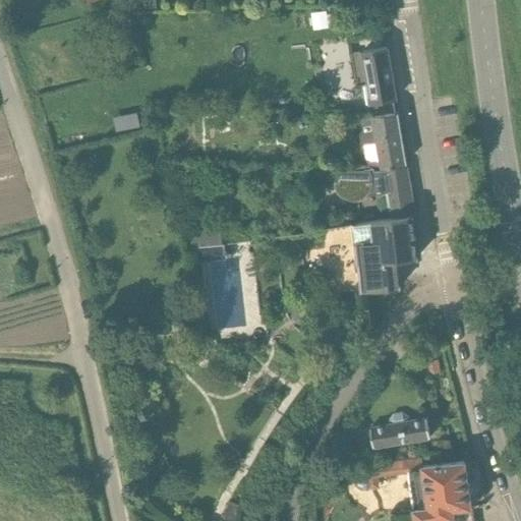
[(143,0),(145,9),(157,8),(156,0),(143,0)]
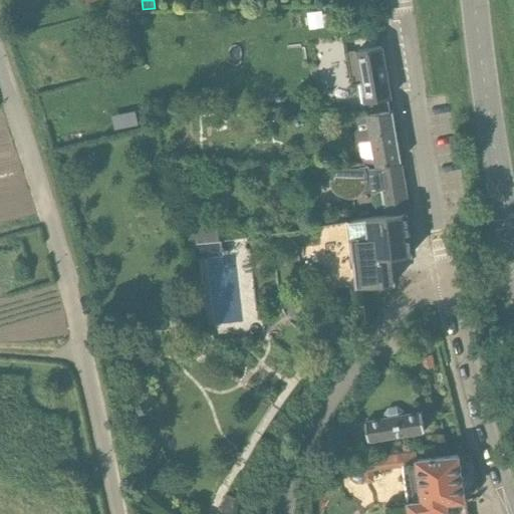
[(365,111),(390,111),(388,100),(391,99),(381,47),(357,51),(362,84),(358,84),(362,104),(363,104),(365,111)]
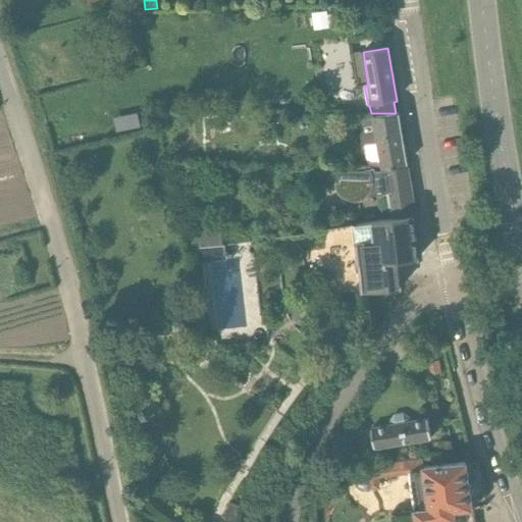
[(396,113),(371,113),(371,116),(358,118),(362,146),(364,146),(367,164),(369,168),(380,168),(380,169),(383,169),(407,164),(399,113),(396,113)]
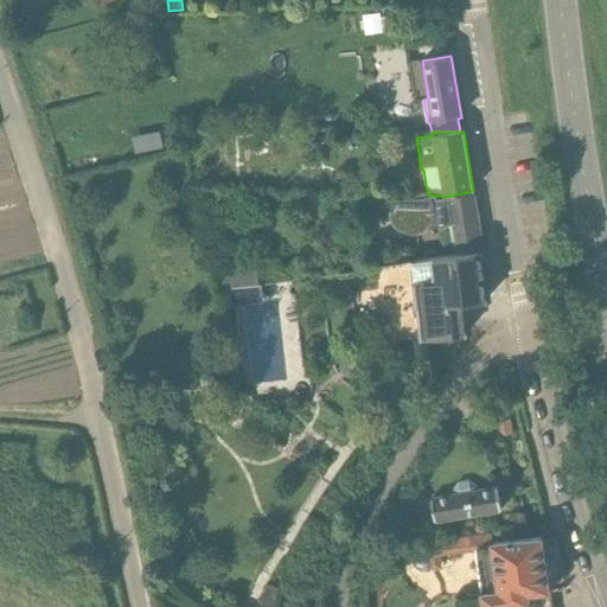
[(385,176),(401,173),(397,153),(382,157),(385,176)]
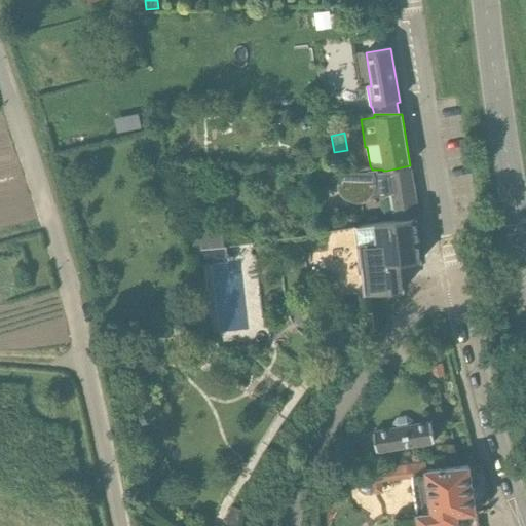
[(341,160),(341,168),(353,168),(353,160),(341,160)]
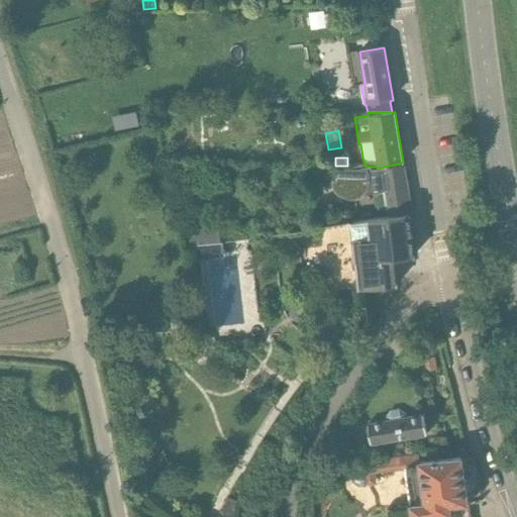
[(404,167),(380,170),(371,172),(374,188),(383,186),(389,216),(412,212),(404,167)]
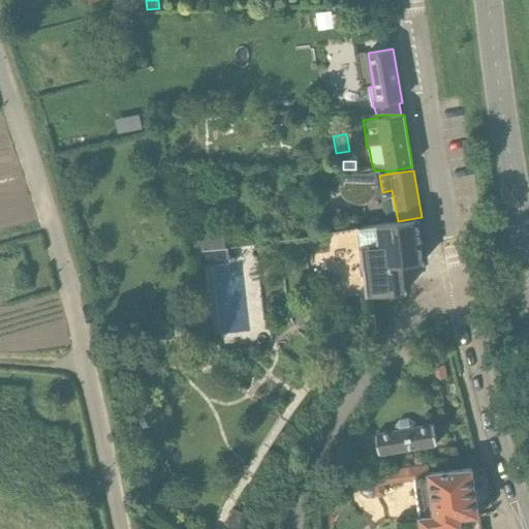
[(364,271),(386,268),(387,287),(412,285),(410,265),(424,263),(418,219),(396,223),(399,243),(361,246),(364,271)]
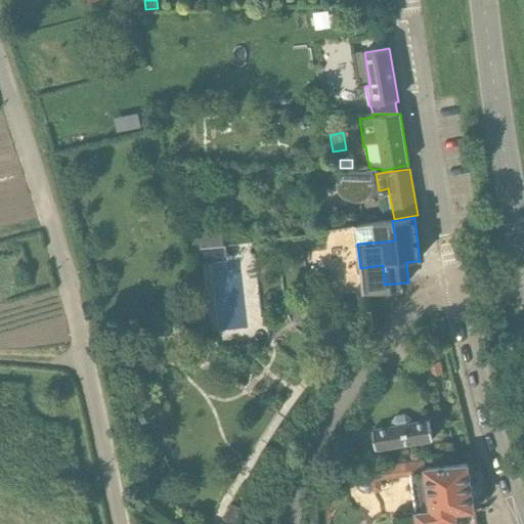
[(224,244),(222,229),(189,233),(191,251),(199,250),(224,247),(224,244)]
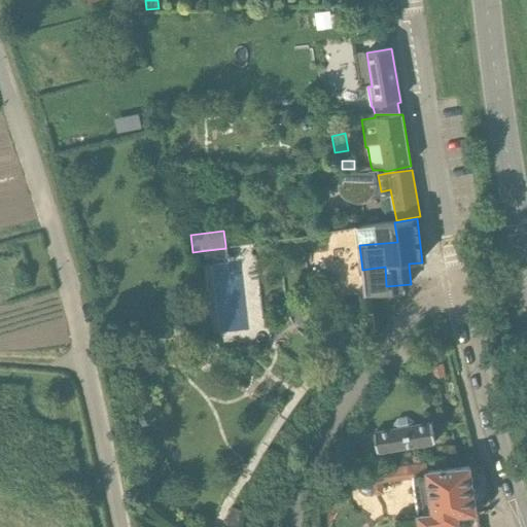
[(200,251),(202,267),(230,264),(227,248),(225,248),(200,251)]
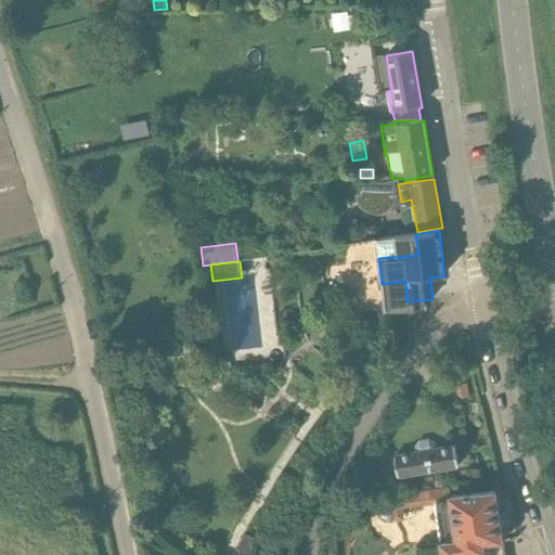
[(415,454),(394,457),(397,477),(457,466),(454,447),(436,450),(435,446),(428,441),(418,442),(414,449),(415,454)]
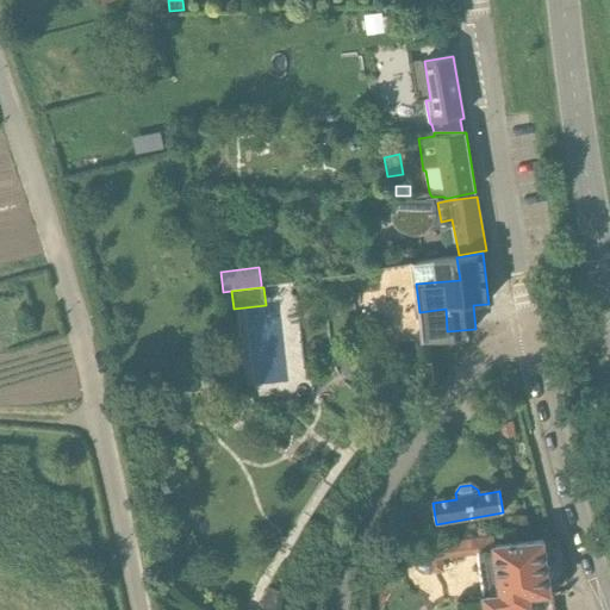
[(486,598),(471,601),(460,602),(460,609),(554,609),(545,541),(496,547),(495,537),(455,542),(455,546),(429,549),(433,573),(443,572),(442,559),(479,555),(486,598)]
